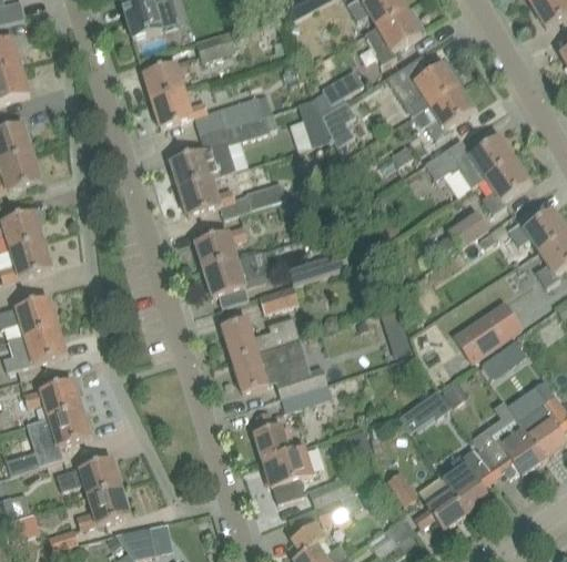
[(121,0),(133,38),(161,29),(179,23),(180,22),(178,17),(176,17),(171,0),(121,0)]
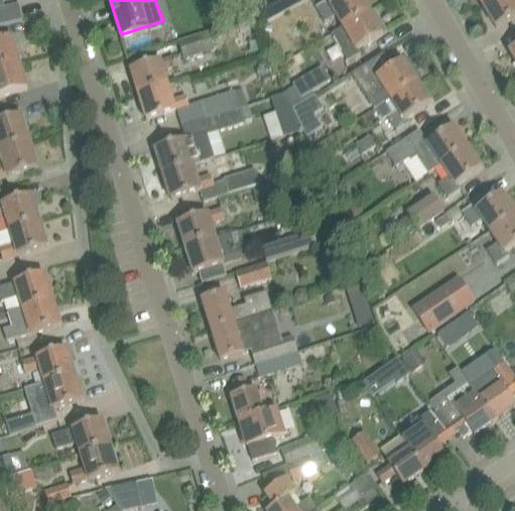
[(263,0),(252,6),(253,7),(260,20),(261,21),(300,0),(263,0)]
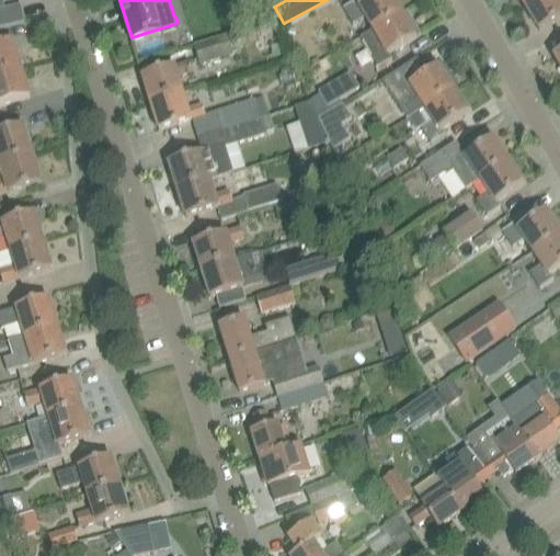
[(401,10),(396,0),(363,0),(361,1),(360,0),(349,0),(343,3),(353,20),(365,13),(373,26),(401,10)]
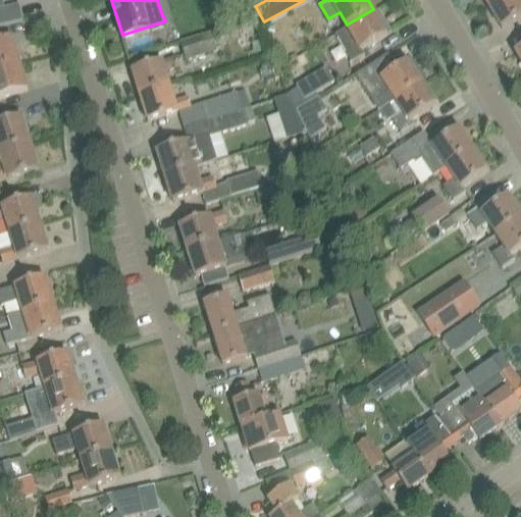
[(492,0),(487,3),(501,24),(518,14),(520,12),(520,0),(492,0)]
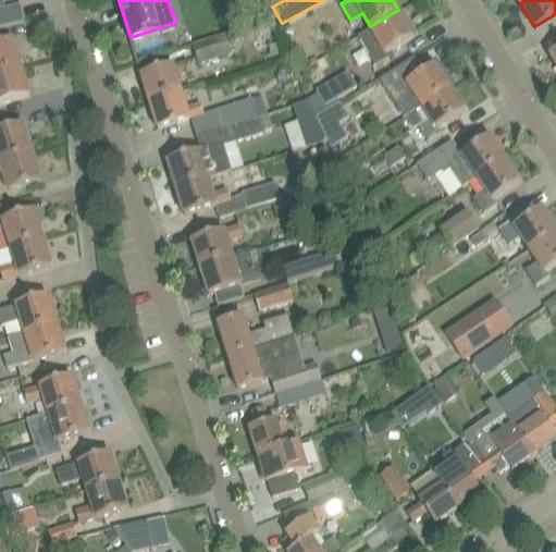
[(4,5),(0,7),(0,24),(24,20),(20,2),(4,5)]
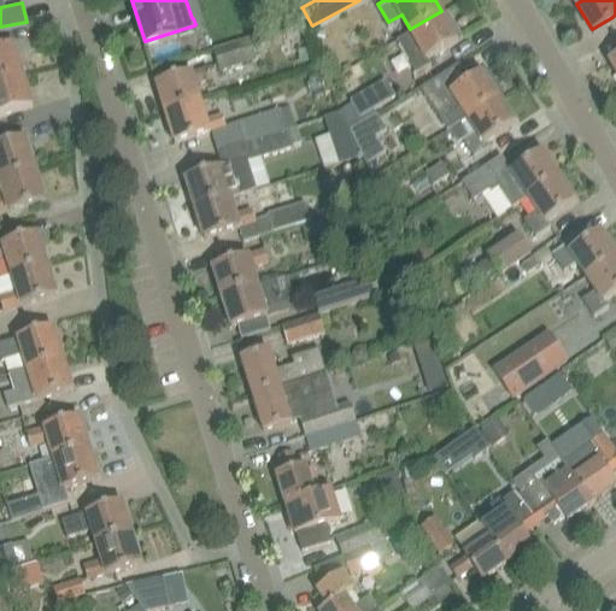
[(410,29),(397,37),(405,52),(416,70),(430,62),(427,54),(457,37),(450,25),(455,22),(451,15),(447,9),(443,11),(441,11),(410,29)]
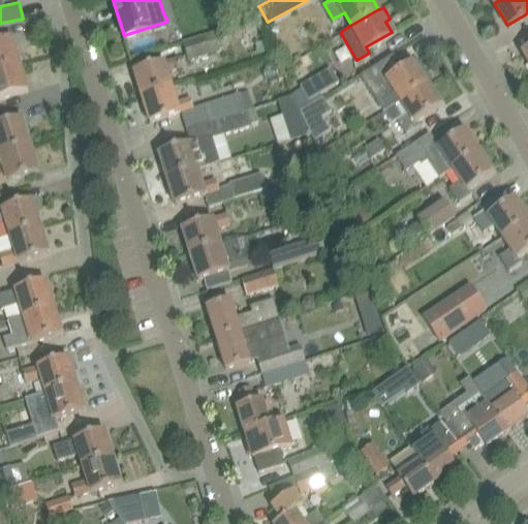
[(269,22),(267,32),(277,34),(279,24),(269,22)]
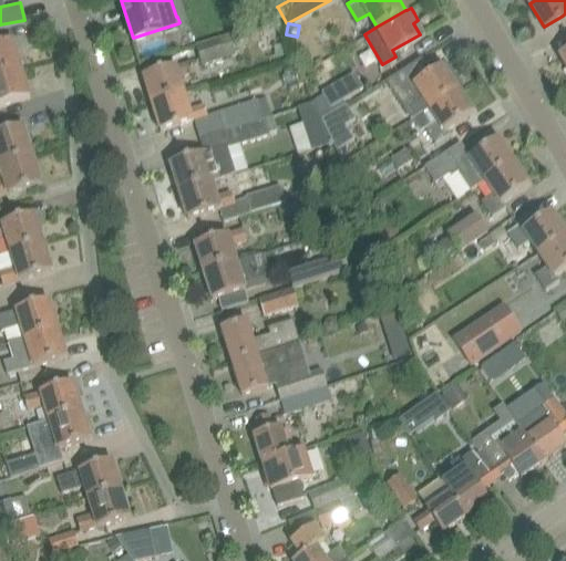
[(201,62),(235,51),(228,31),(195,42),(201,62)]
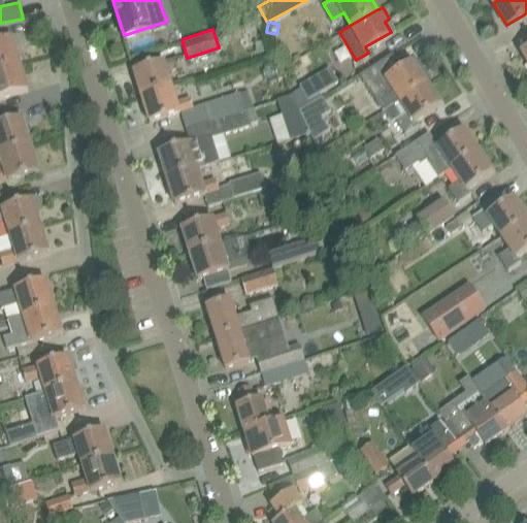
[(0,66),(20,61),(19,57),(21,55),(19,50),(15,48),(11,34),(0,37),(0,66)]
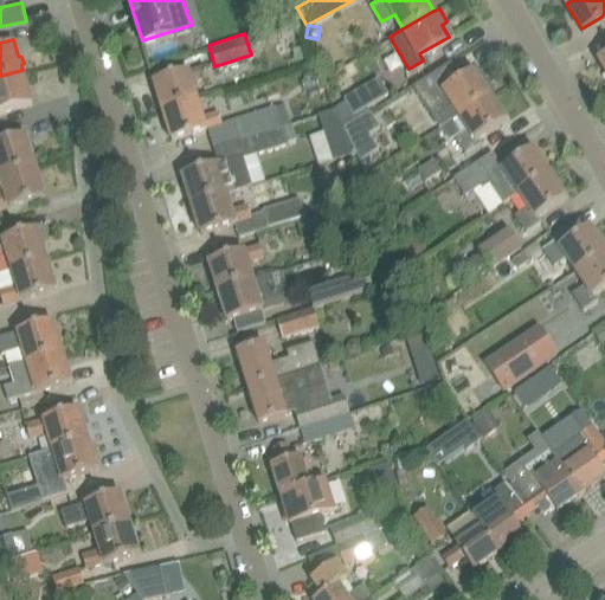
[(450,59),(411,84),(423,102),(425,101),(441,124),(457,113),(489,92),(494,89),(486,76),(481,79),(472,68),(461,75),(450,59)]
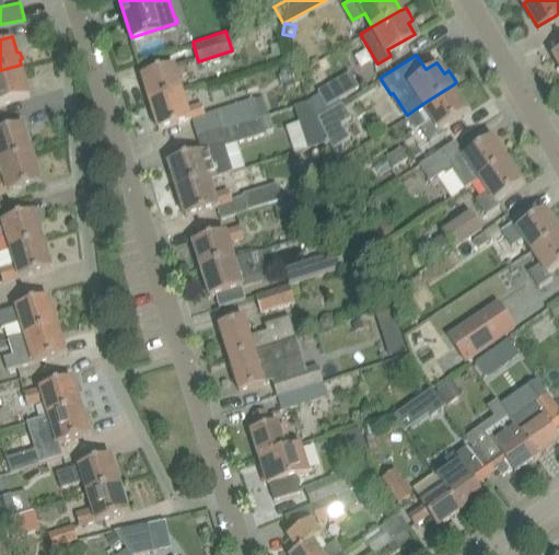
[(191,68),(188,57),(174,62),(173,61),(141,71),(150,99),(182,89),(177,72),(191,68)]
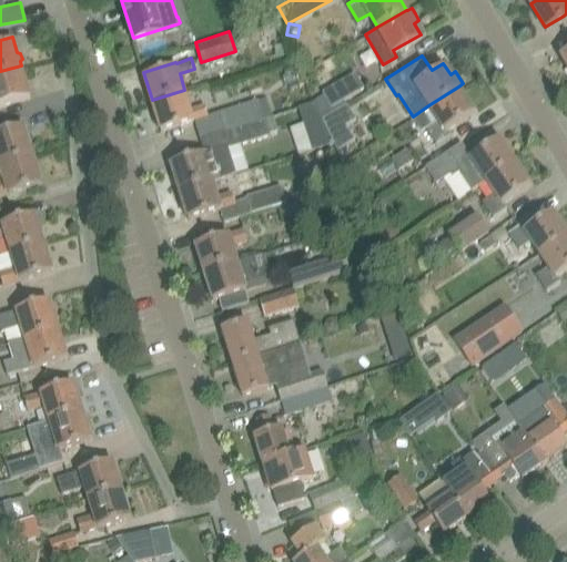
[(0,102),(29,94),(21,65),(0,71),(0,102)]
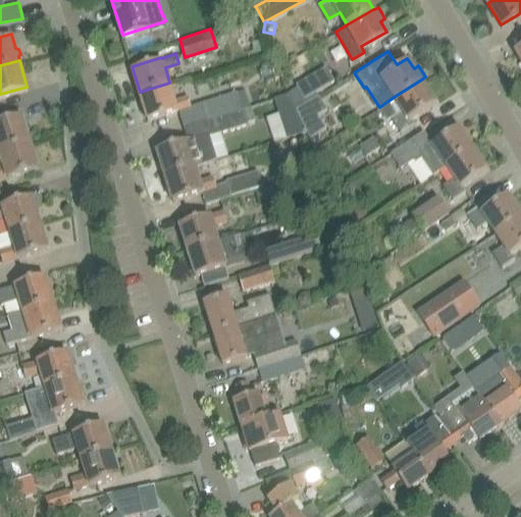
[(304,96),(333,78),(325,64),(295,82),(304,96)]
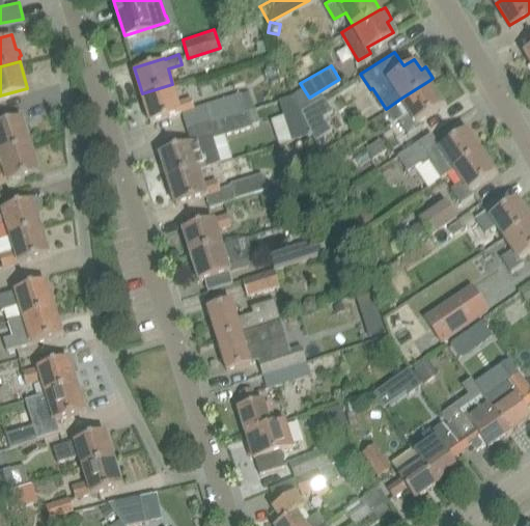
[(407,134),(419,126),(416,120),(443,104),(428,81),(400,99),(409,111),(397,118),(407,134)]
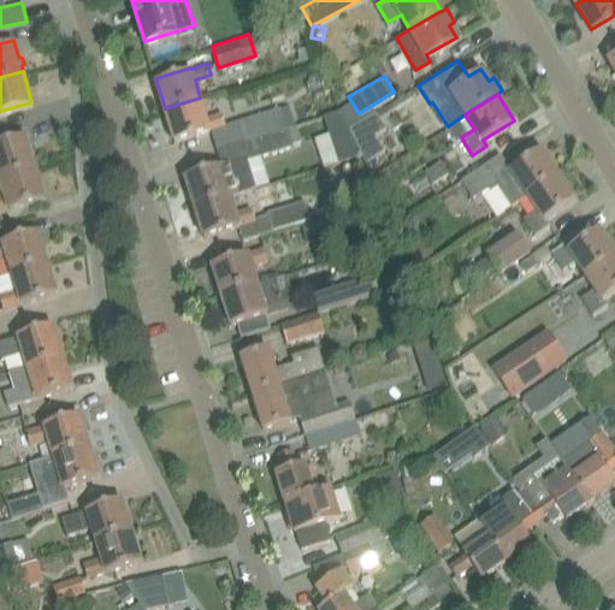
[(206,116),(200,98),(165,108),(173,140),(210,129),(210,128),(225,123),(222,111),(206,116)]
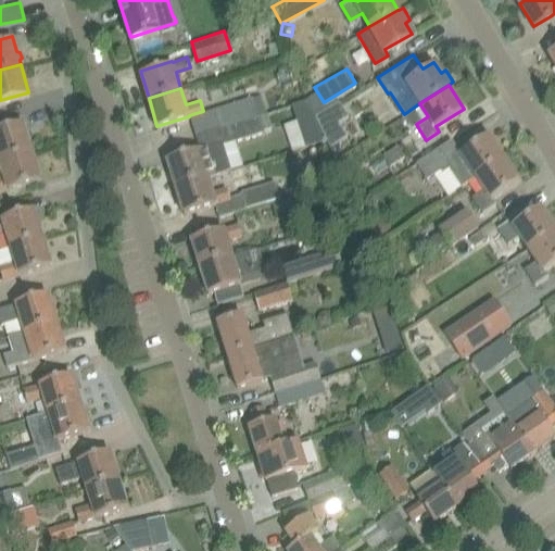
[(253,95),(214,107),(219,125),(259,112),(253,95)]
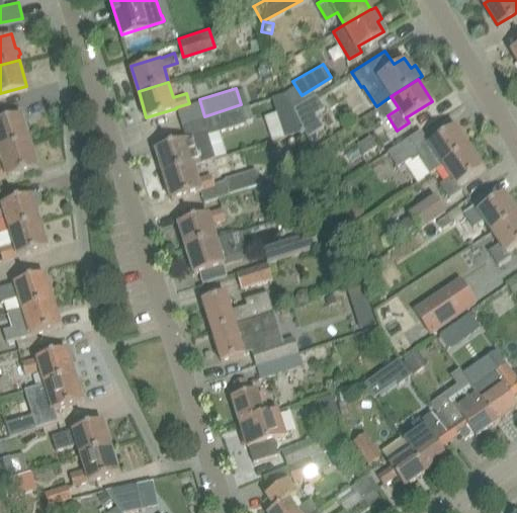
[(286,90),(271,95),(276,109),(276,110),(283,134),(305,127),(293,105),(286,90)]
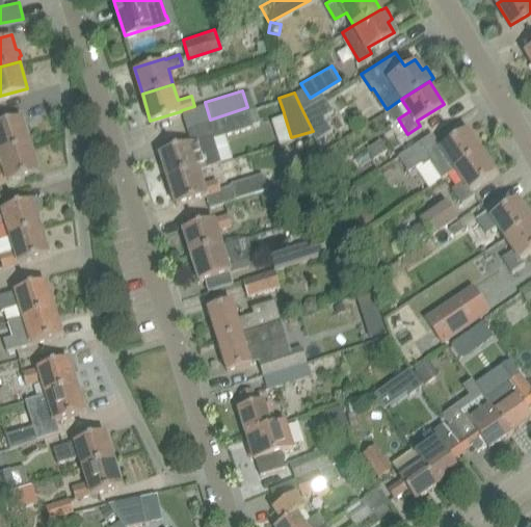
[(302,108),(313,131),(316,137),(333,126),(324,113),(334,108),(324,95),(302,108)]
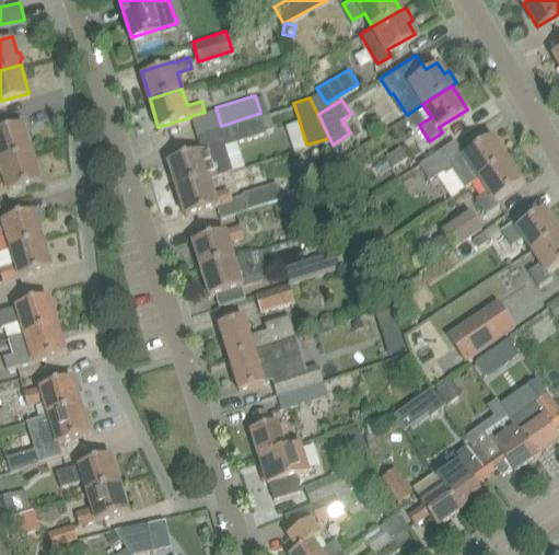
[(260,113),(221,126),(226,141),(236,138),(265,129),(260,113)]
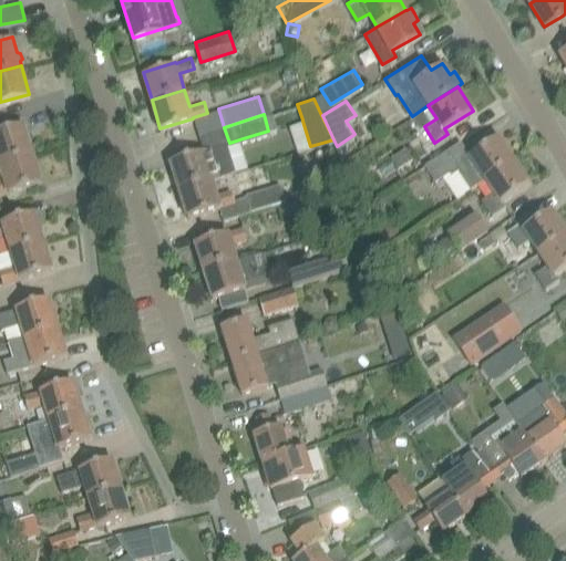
[(297,151),(310,146),(302,120),(289,124),(297,151)]
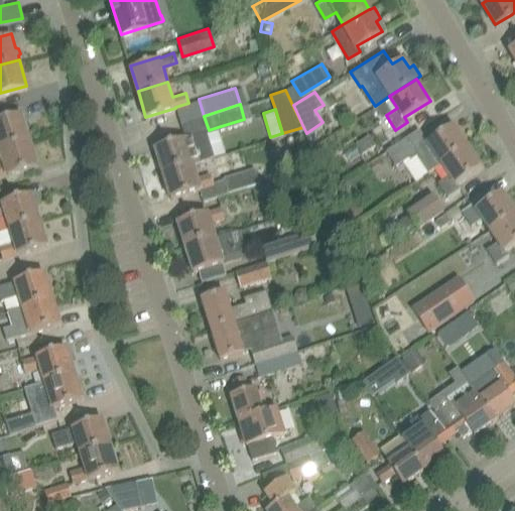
[(29,138),(21,112),(0,118),(0,147),(29,138)]
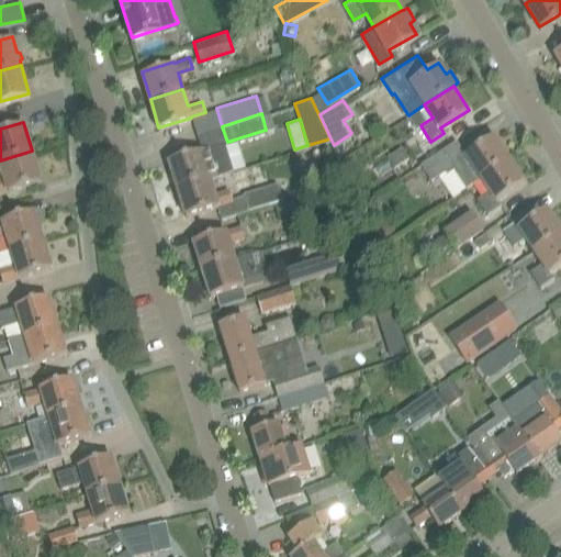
[(466,152),(457,138),(421,163),(430,179),(445,169),(446,171),(452,167),(466,186),(480,176),(508,157),(493,134),(466,152)]
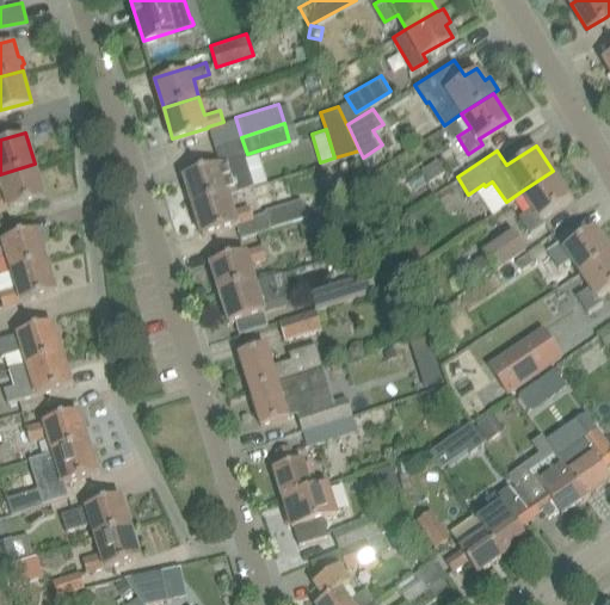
[(207,165),(183,172),(192,202),(228,191),(253,184),(266,179),(258,150),(247,154),(245,155),(244,153),(235,156),(219,161),(207,165)]
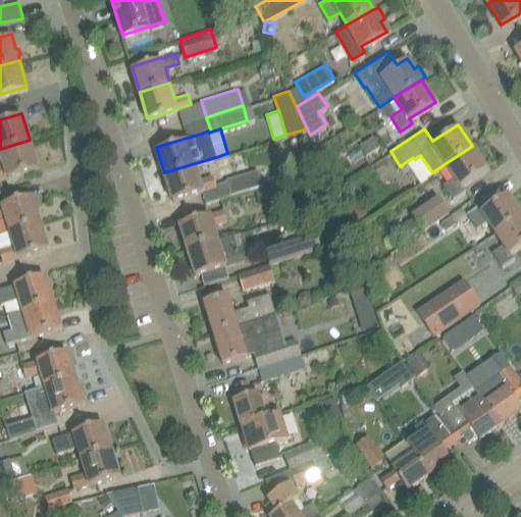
[(373,135),(359,144),(365,154),(379,145),(373,135)]
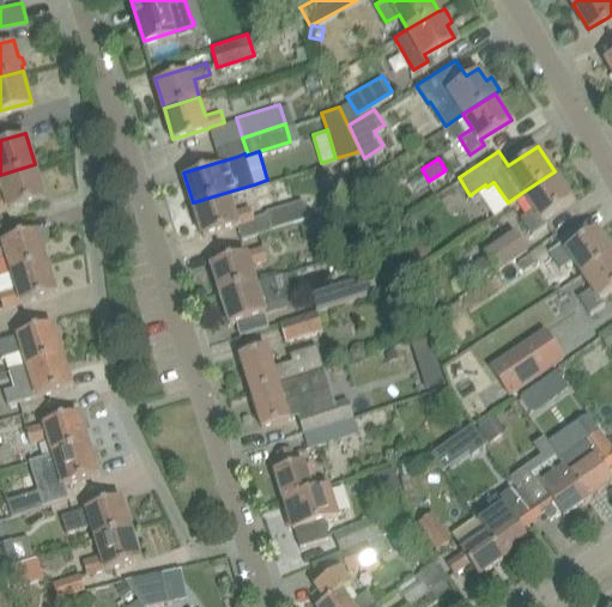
[(10,206),(22,202),(44,195),(35,164),(0,175),(5,192),(0,193),(0,207),(8,205),(10,206)]
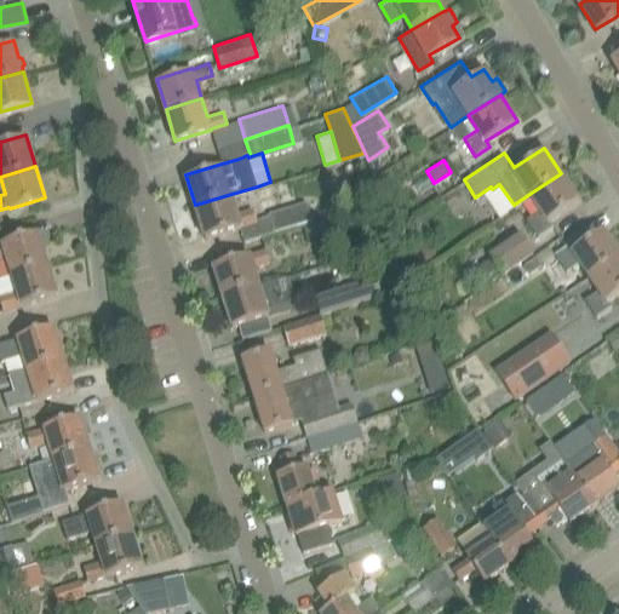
[(371,171),(356,177),(366,200),(379,195),(371,171)]
